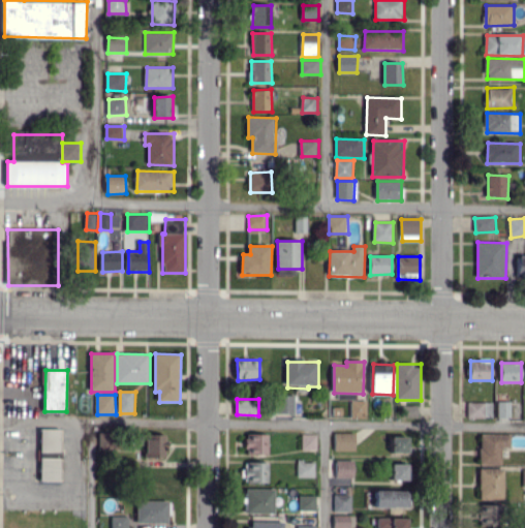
[(351,417),(368,418),(369,401),(351,401),(351,417)]
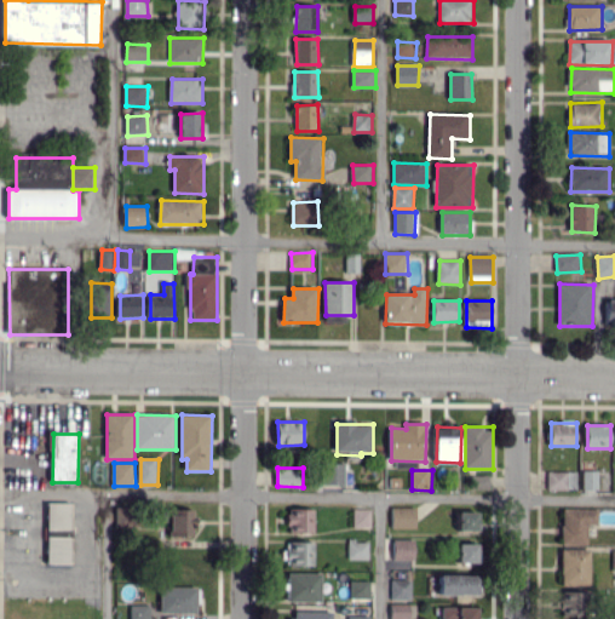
[(586,491),(601,489),(601,471),(586,471),(586,491)]
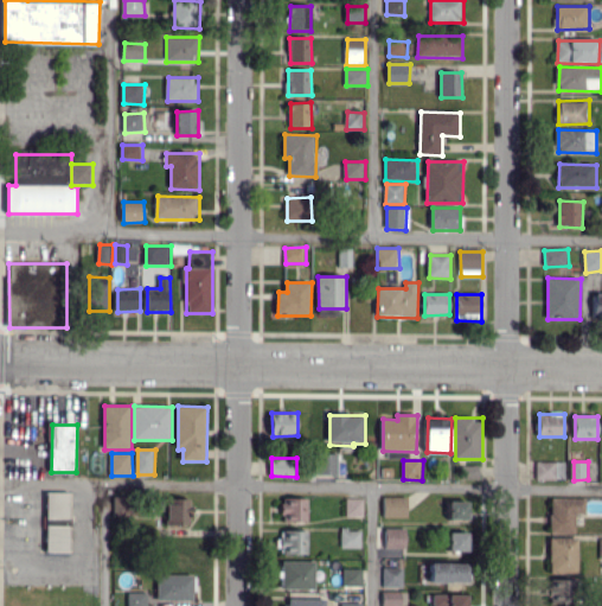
[(538,479),(567,480),(567,463),(538,463),(538,479)]
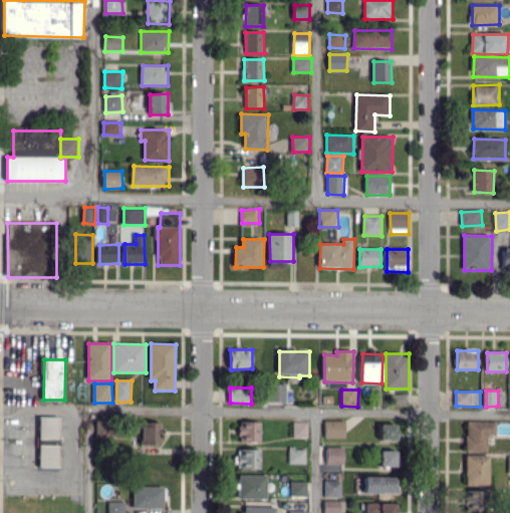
[(408,406),(408,395),(393,395),(393,406),(408,406)]
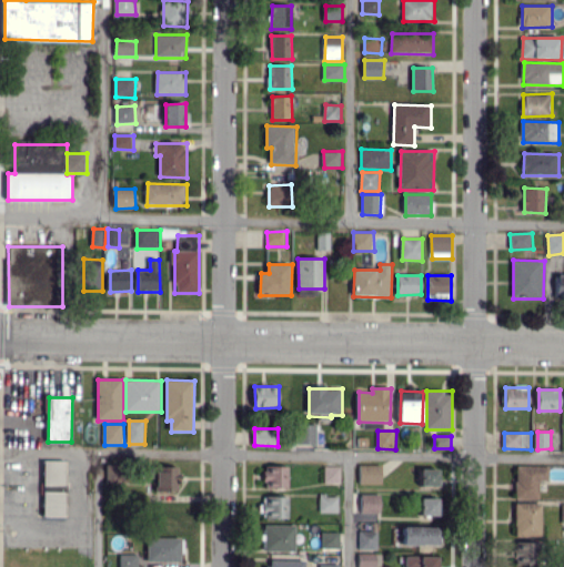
[(66,461),(44,461),(44,486),(67,486),(66,461)]
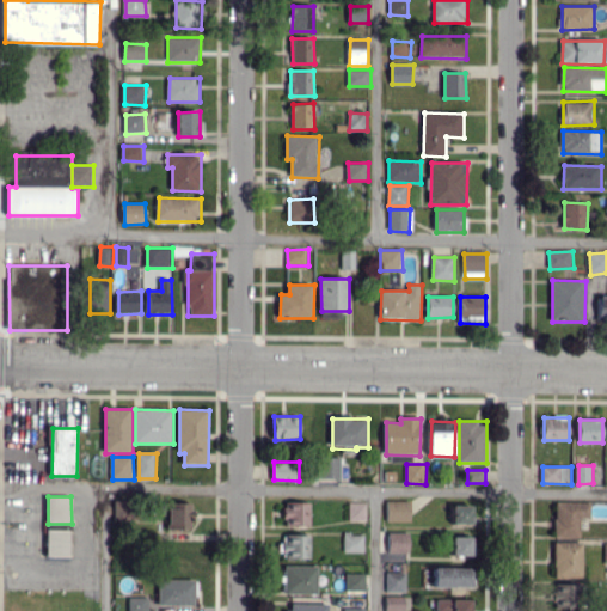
[(388,521),(412,523),(412,501),(388,501),(388,521)]
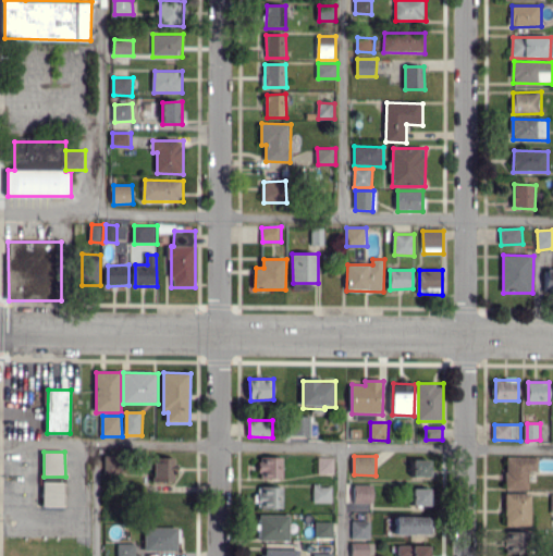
[(283,480),(284,458),(261,457),(260,479),(283,480)]
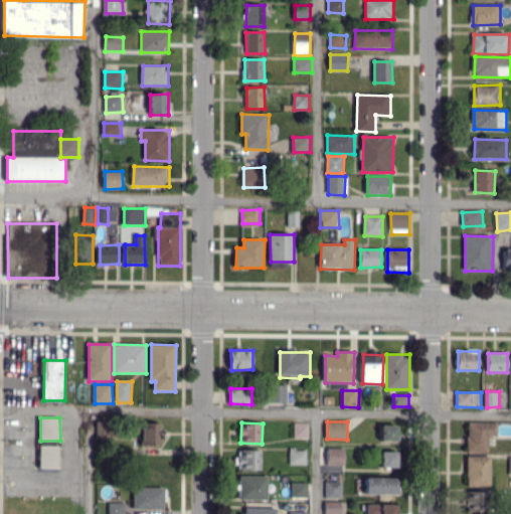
[(310,422),(296,422),(296,439),(310,439),(310,422)]
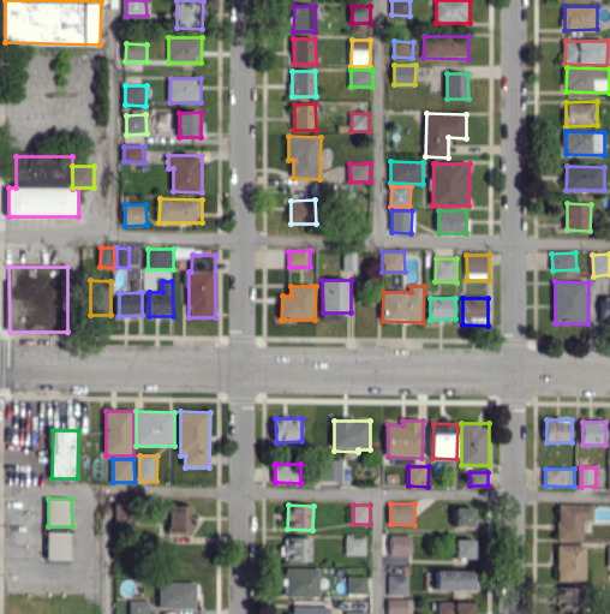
[(558,541),(584,541),(585,520),(594,520),(594,506),(560,505),(558,541)]
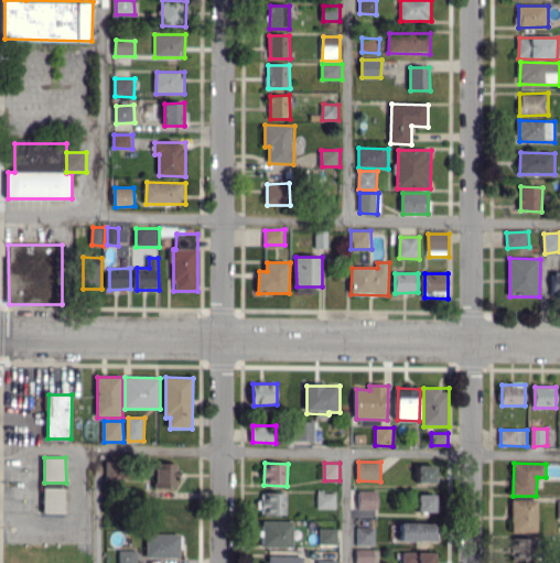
[(179,464),(168,464),(168,468),(155,468),(155,489),(179,488),(179,464)]
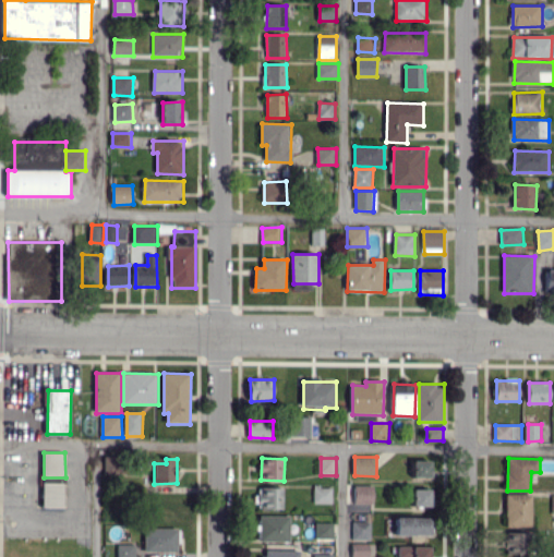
[(413,461),(414,479),(432,479),(432,461),(413,461)]
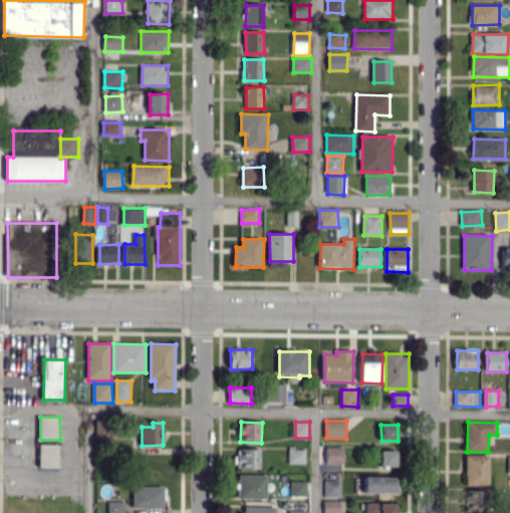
[(59,468),(59,446),(40,446),(40,468),(59,468)]
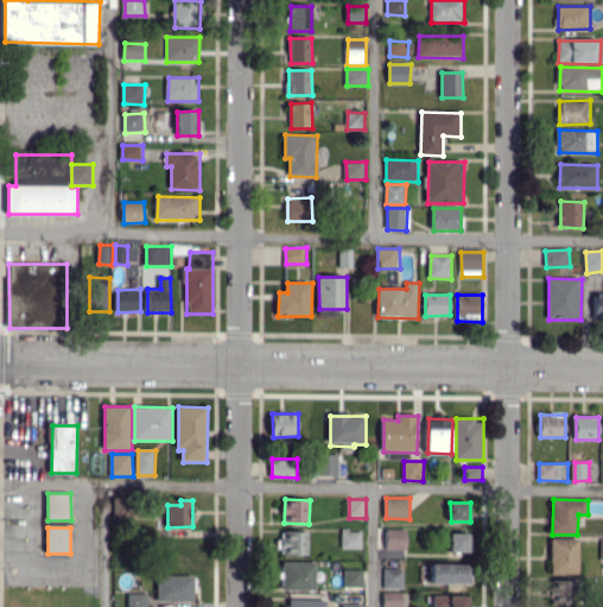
[(387,549),(408,549),(408,530),(388,529),(387,549)]
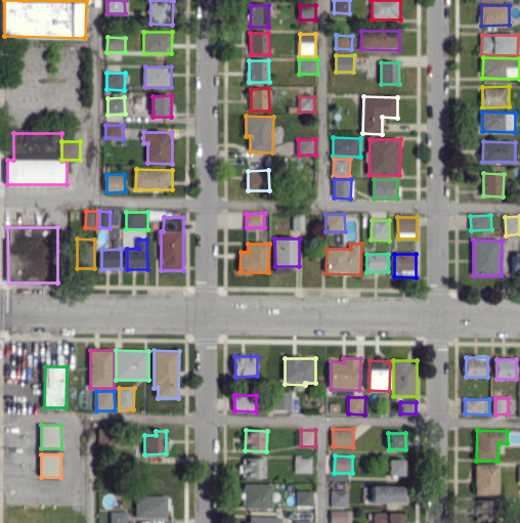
[(313,473),(313,456),(296,456),(296,473),(313,473)]
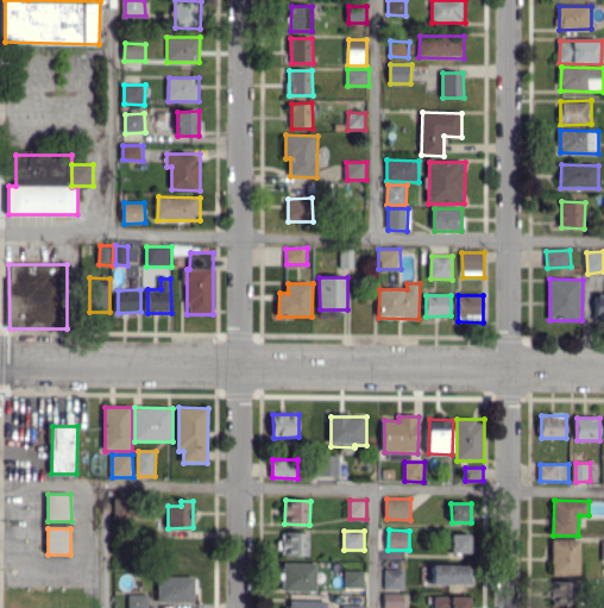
[(310,556),(310,533),(282,532),(282,555),(310,556)]
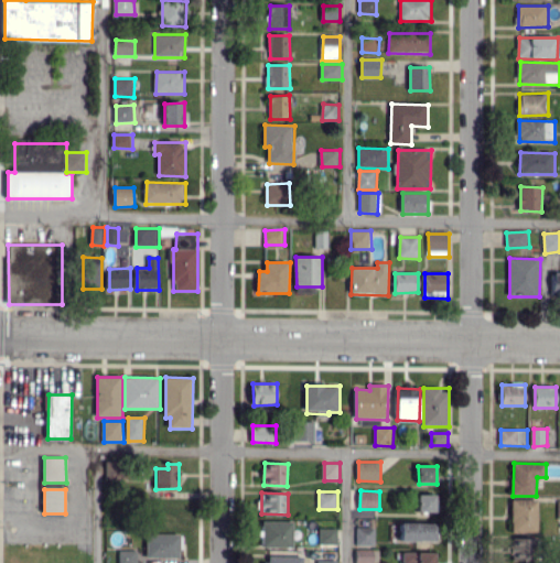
[(437,495),(419,495),(418,512),(437,512),(437,495)]
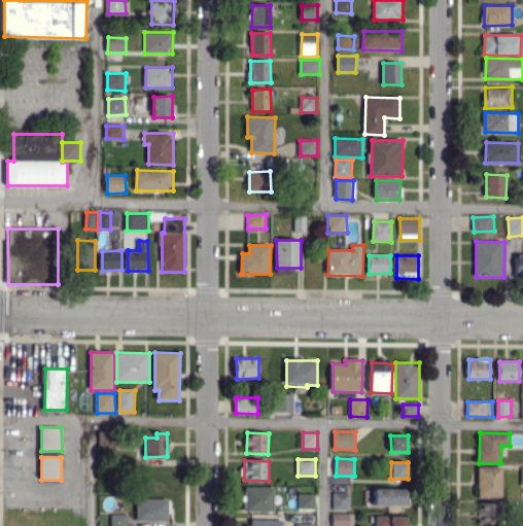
[(503,467),(479,467),(479,498),(502,498),(503,467)]
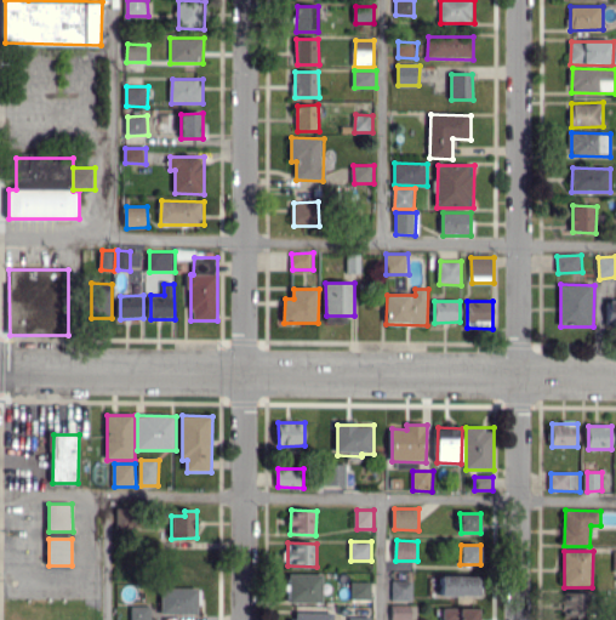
[(290,603),(324,603),(324,575),(290,574),(290,603)]
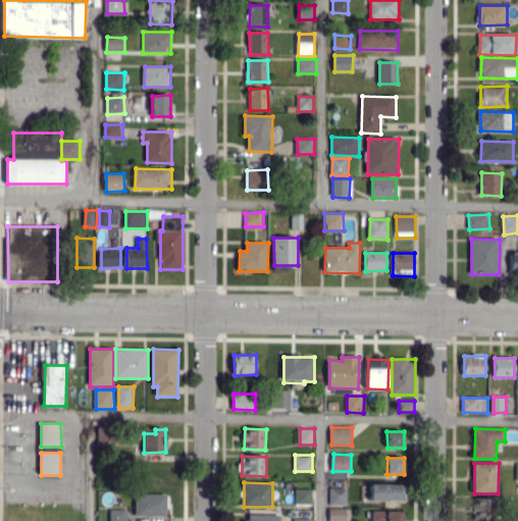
[(405,485),(371,484),(371,501),(404,502),(405,485)]
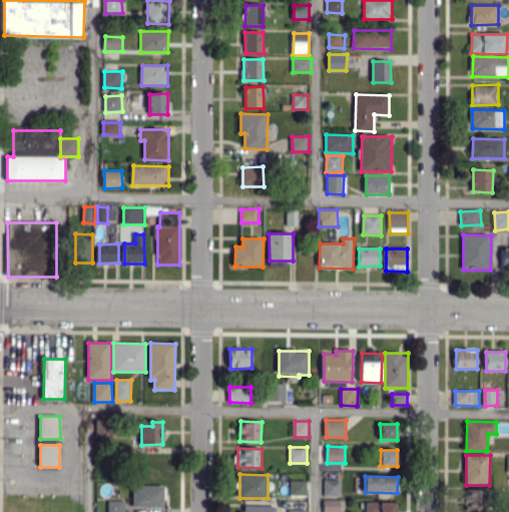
[(343,497),(343,480),(326,480),(326,497),(343,497)]
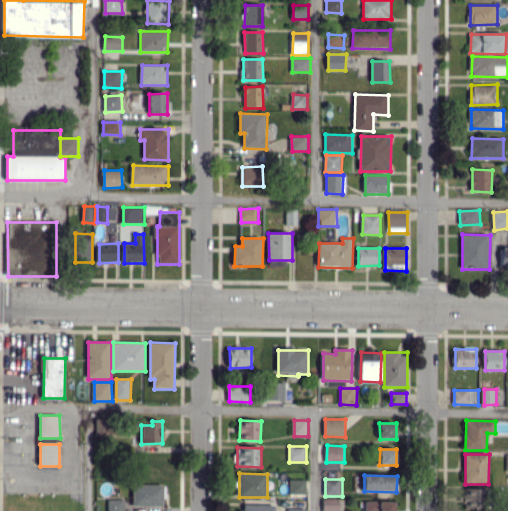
[(308,480),(291,480),(291,495),(308,495),(308,480)]
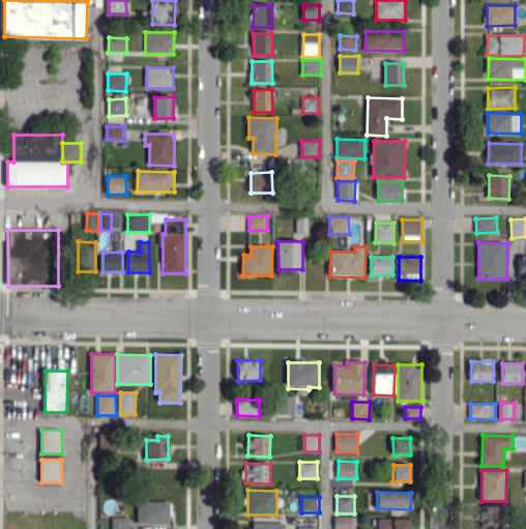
[(170,525),(170,502),(138,502),(139,525),(170,525)]
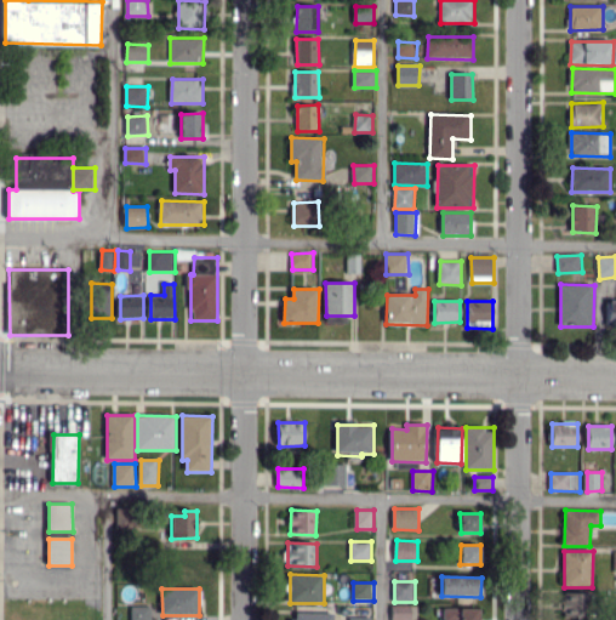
[(564,618),(593,618),(593,595),(565,593),(564,618)]
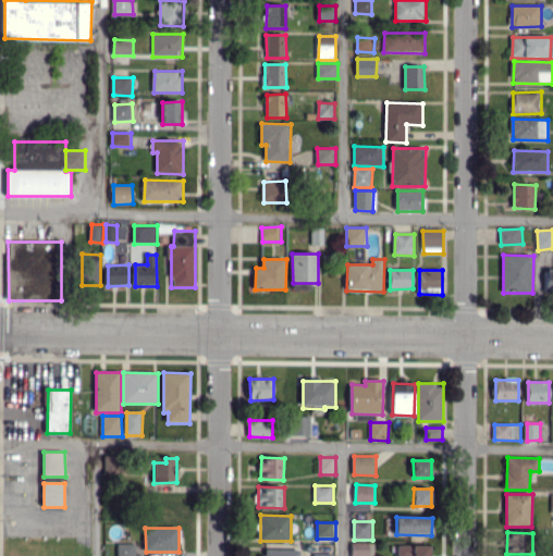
[(376,555),(376,543),(354,543),(354,555),(376,555)]
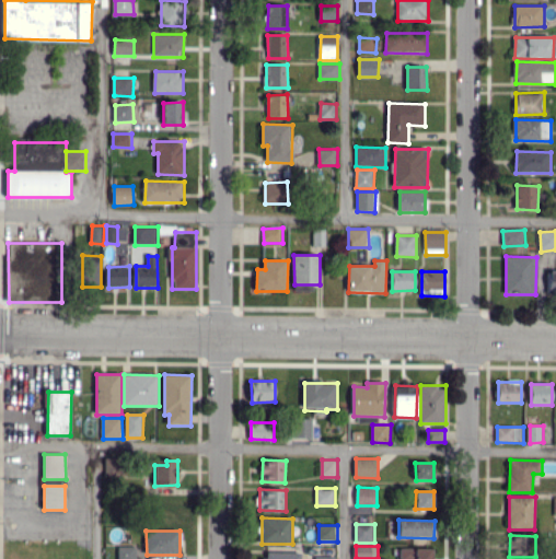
[(137,558),(137,547),(120,547),(119,558),(137,558)]
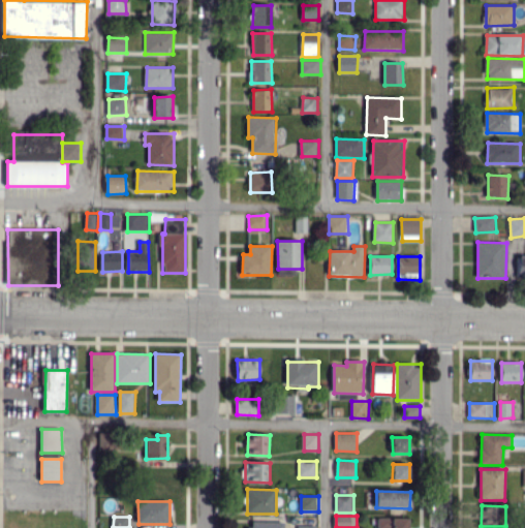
[(408,527),(409,519),(379,518),(378,527),(408,527)]
